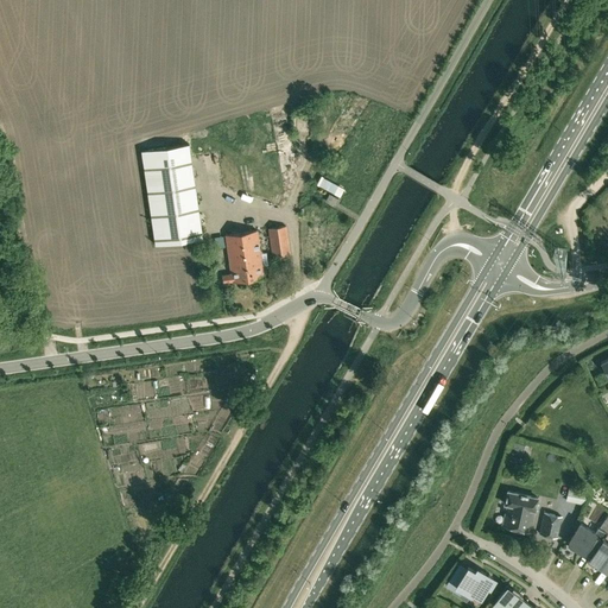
[(350,114),(343,125),(352,130),(359,119),(350,114)]
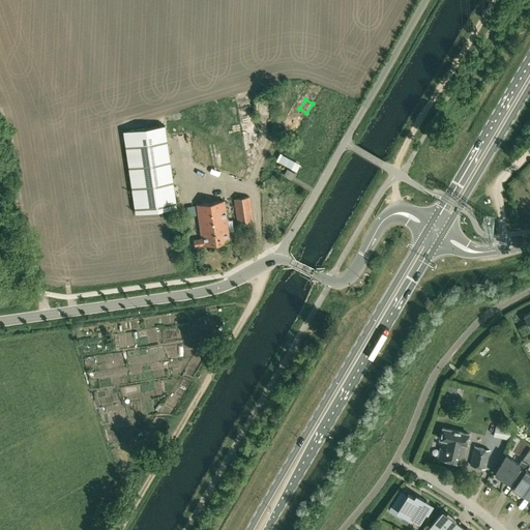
[(176,207),(167,137),(165,125),(123,131),(136,212),(176,207)]
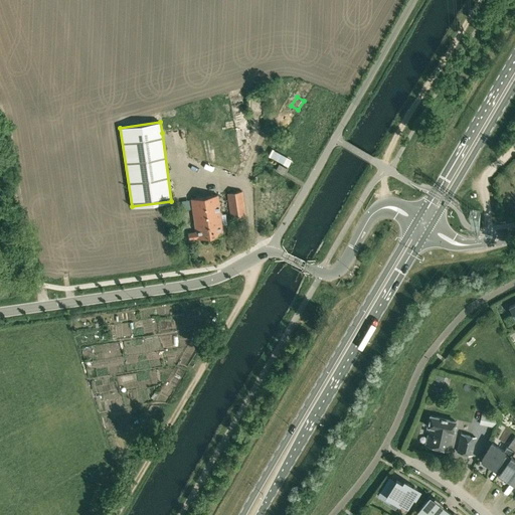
[(292,166),(295,159),(275,148),(272,154),(292,166)]
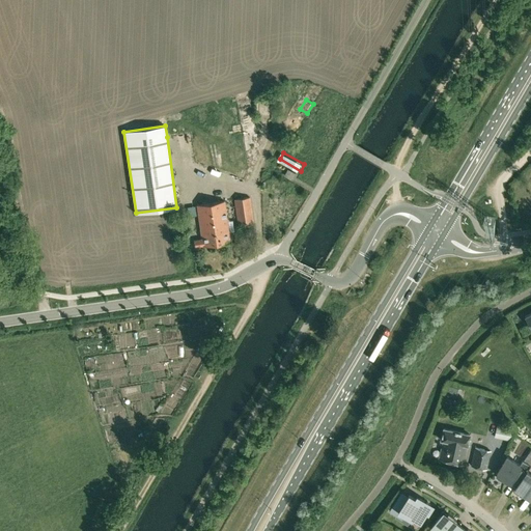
[(291,180),(295,174),(287,170),(284,175),(291,180)]
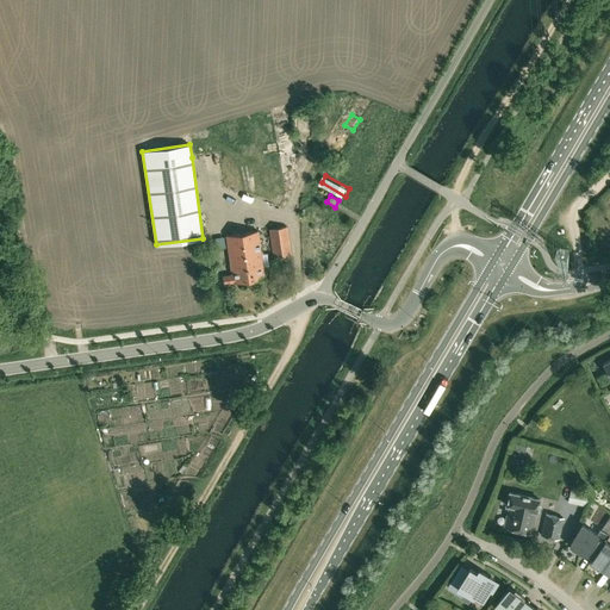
[(291,255),(287,226),(268,230),(272,257),(291,255)]
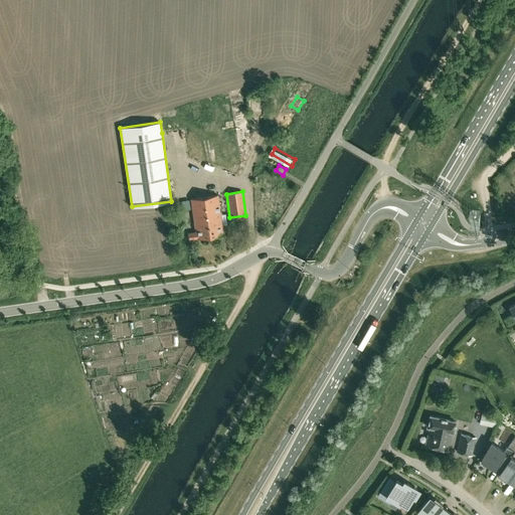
[(220,214),(217,195),(191,199),(196,232),(188,233),(189,239),(223,235),(221,224),(227,223),(225,213),(220,214)]
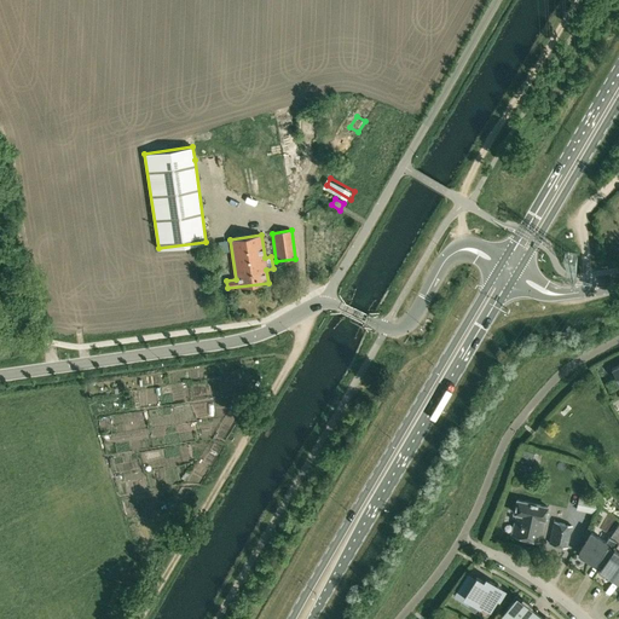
[(548,507),(520,501),(516,499),(514,513),(516,513),(512,534),(539,541),(548,507)]
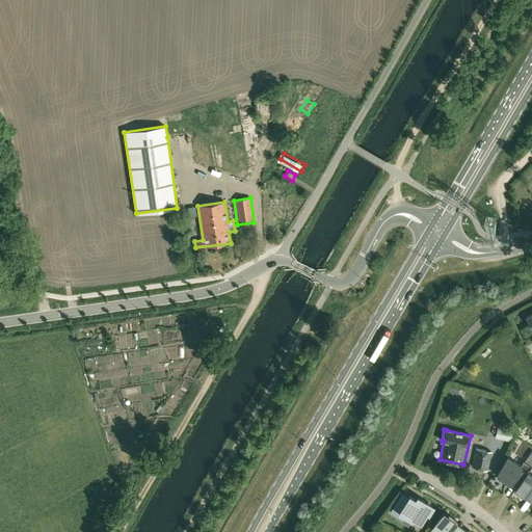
[(487,470),(491,452),(476,448),(472,467),(487,470)]
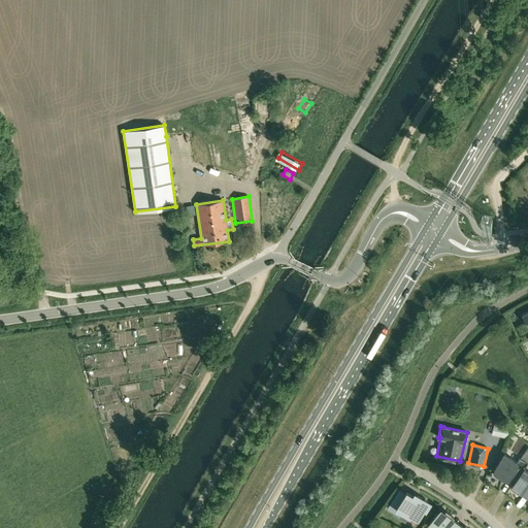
[(504,454),(493,471),(496,473),(494,475),(501,480),(502,477),(513,483),(513,484),(523,468),(527,462),(519,457),(517,461),(504,454)]
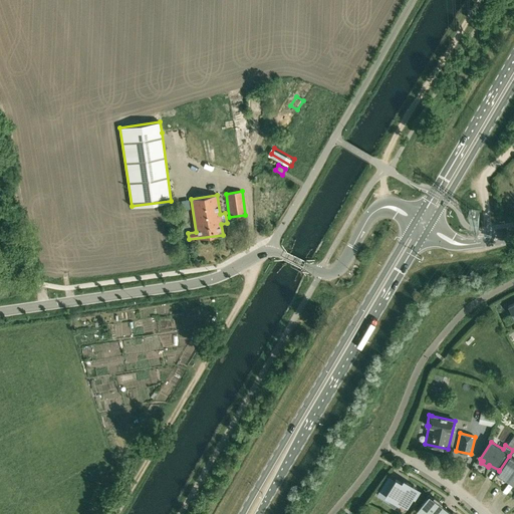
[(499,470),(496,475),(503,479),(504,477),(513,484),(513,459),(509,456),(499,471),(499,470)]
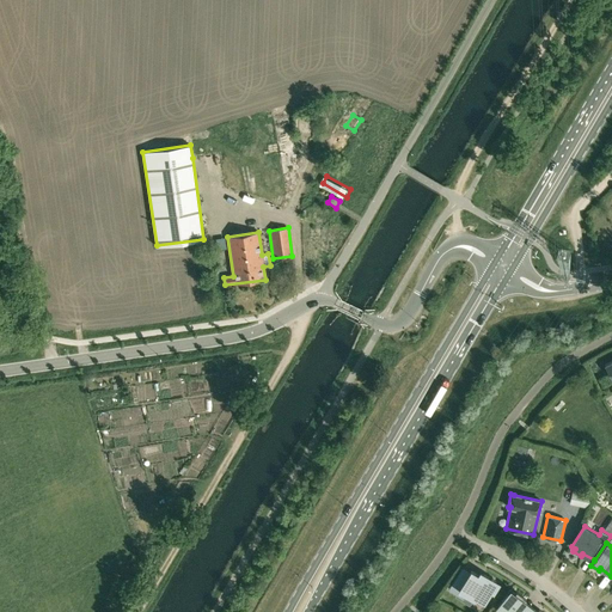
[(499,583),(489,577),(484,574),(482,577),(471,570),(464,581),(457,577),(450,589),(463,598),(465,593),(473,599),(475,597),(483,603),(491,591),(493,592),(499,583)]
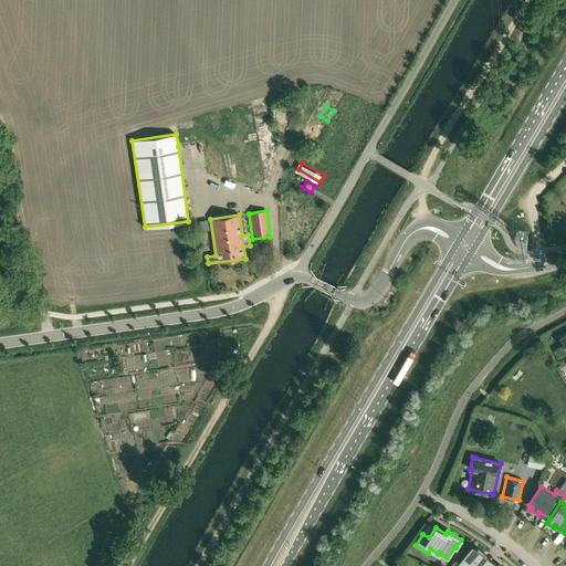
[(486,565),(491,561),(485,555),(486,554),(478,547),(477,548),(474,547),(472,546),(469,551),(460,562),(465,565),(486,565)]
